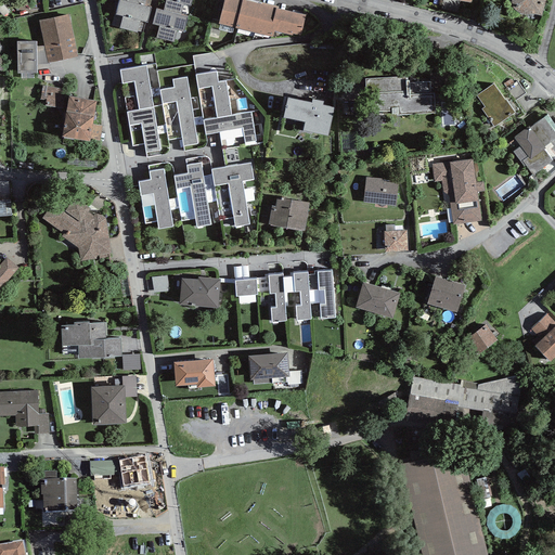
[(118,0),(115,13),(123,15),(119,26),(137,31),(140,18),(146,21),(151,7),(144,5),(144,0),(118,0)]
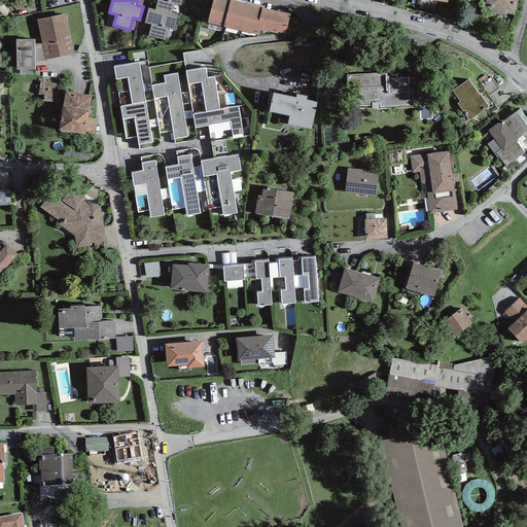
[(181,0),(157,0),(155,9),(148,7),(144,21),(151,23),(148,35),(165,38),(168,27),(174,28),(178,14),(171,13),(174,2),(181,4),(181,0)]
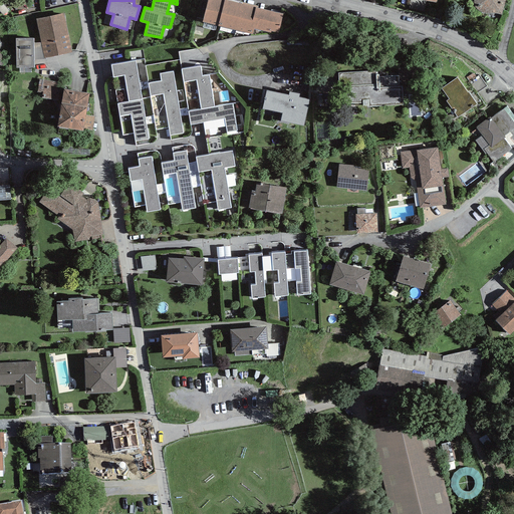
[(283,11),(241,0),(206,0),(202,19),(253,32),(254,26),(271,31),(271,29),(278,30),(283,11)]
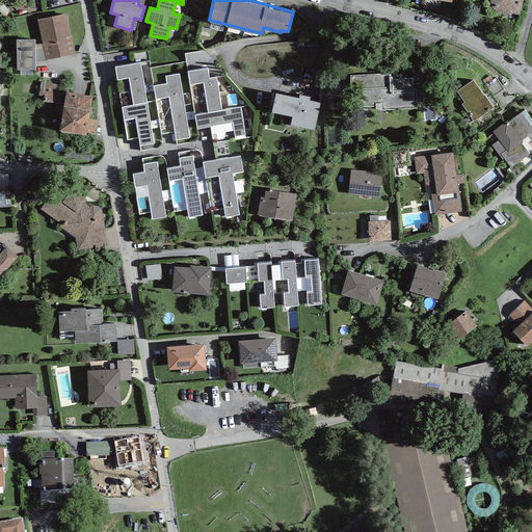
[(524,0),(495,0),(493,12),(520,18),(524,0)]
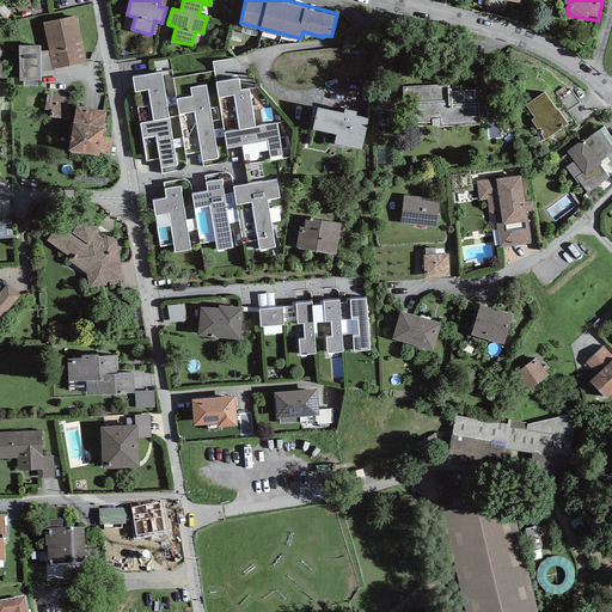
[(77,13),(43,20),(50,50),(84,42),(77,13)]
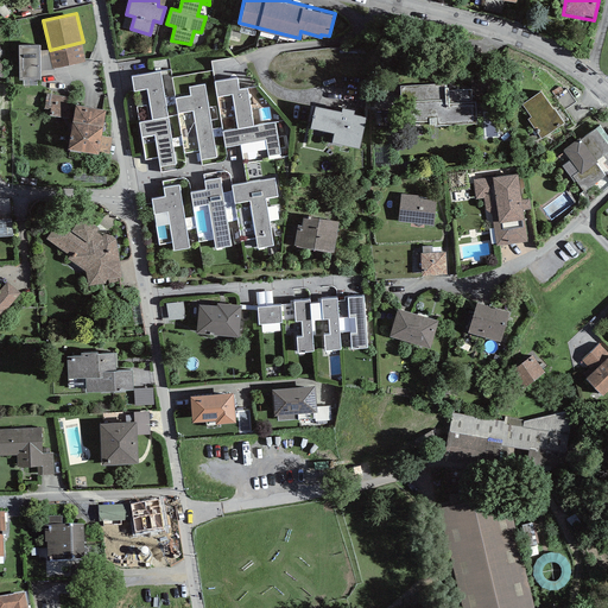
[(44,46),(21,46),(20,81),(44,81),(44,71),(59,71),(59,52),(44,51),(44,46)]
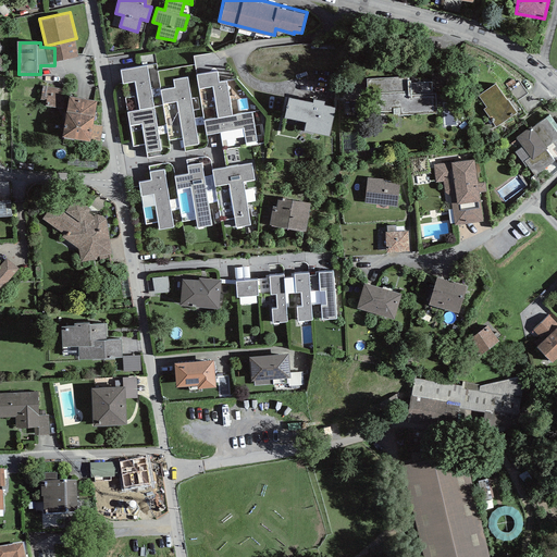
[(147,63),(120,67),(133,146),(146,144),(147,151),(161,149),(147,63)]
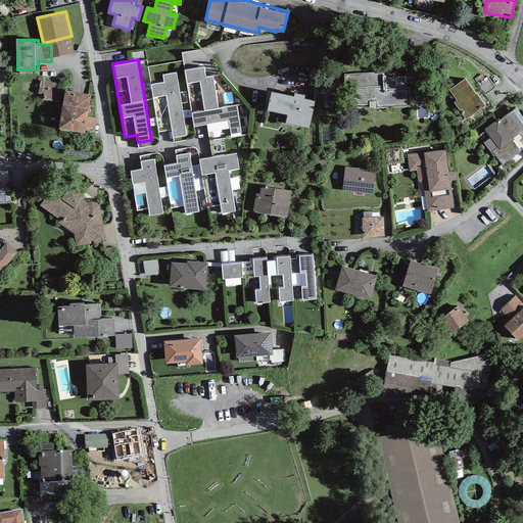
[(203,65),(185,68),(192,110),(218,106),(212,75),(205,76),(203,65)]
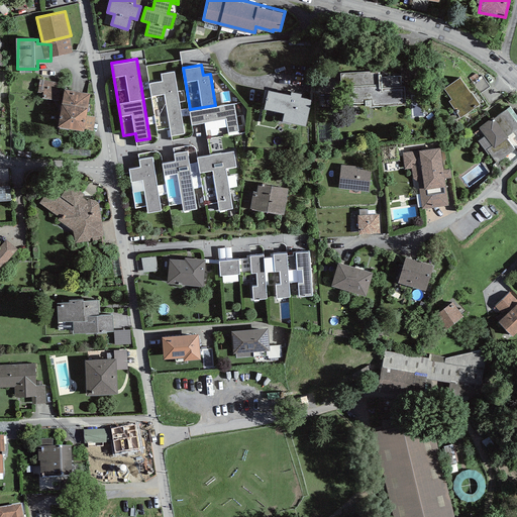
[(170,127),(171,134),(184,132),(174,71),(161,74),(162,80),(148,82),(158,129),(170,127)]
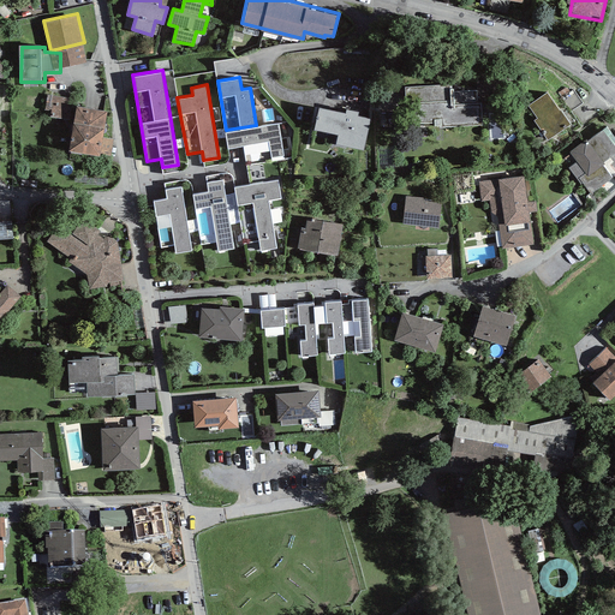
[(453,84),(405,87),(405,105),(411,103),(411,123),(434,123),(434,126),(482,124),(481,102),(477,102),(477,90),(453,91),(453,84)]
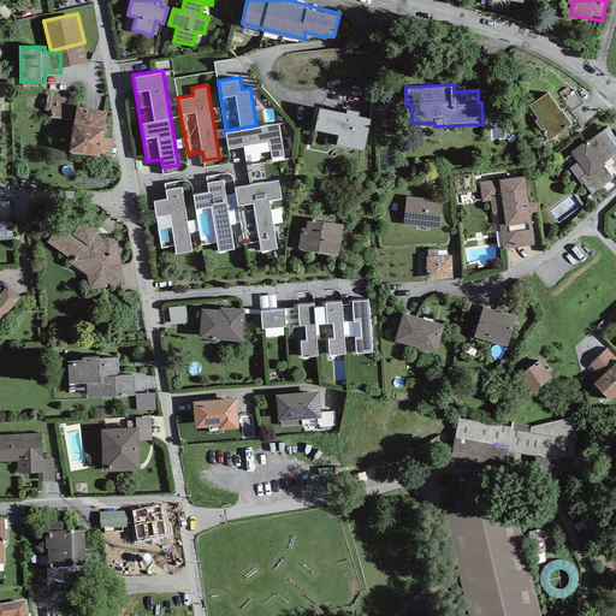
[(548,92),(529,104),(538,117),(535,119),(548,141),(572,123),(563,108),(561,110),(548,92)]
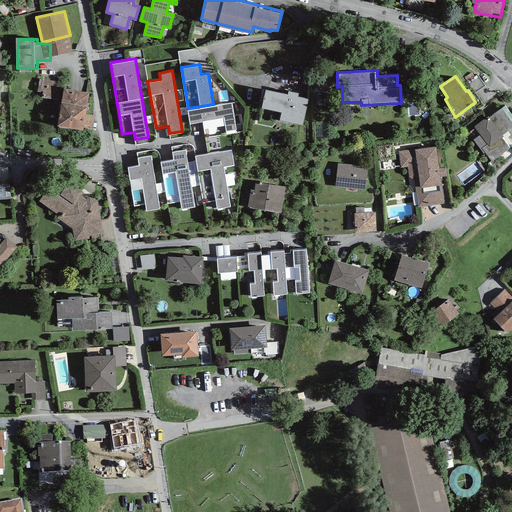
[(62,83),(42,80),(39,97),(59,100),(62,83)]
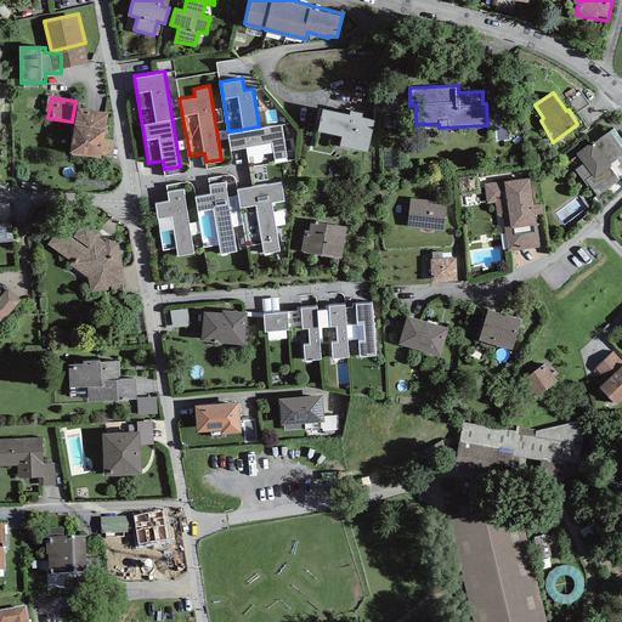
[(349,111),(321,105),(316,128),(343,134),(340,145),(366,150),(373,118),(361,116),(362,111),(350,107),(349,111)]
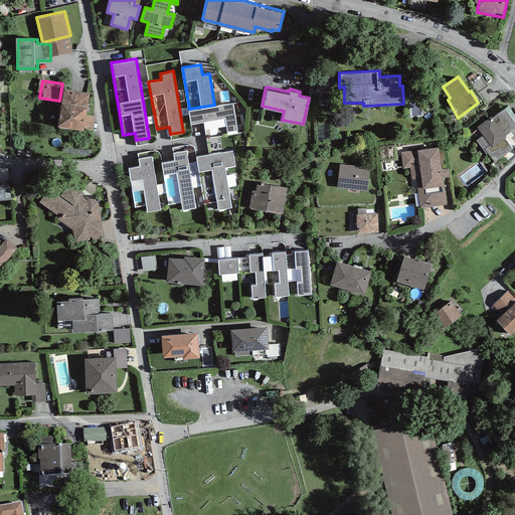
[(95,93),(66,89),(61,130),(94,134),(96,119),(92,119),(95,93)]
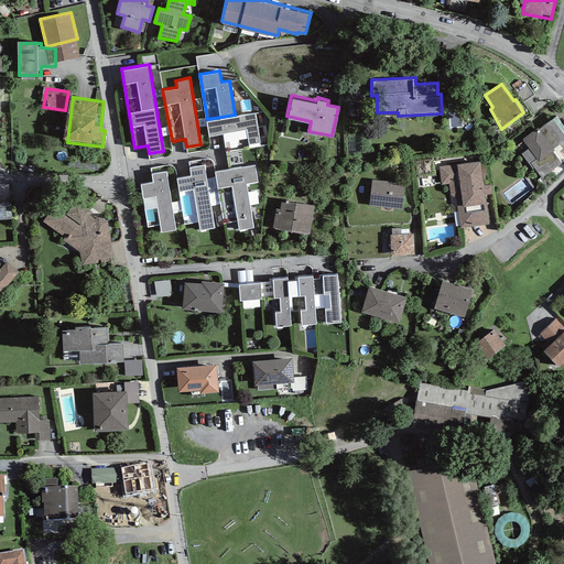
[(207,119),(209,134),(247,128),(249,142),(260,141),(256,111),(235,115),(207,119)]
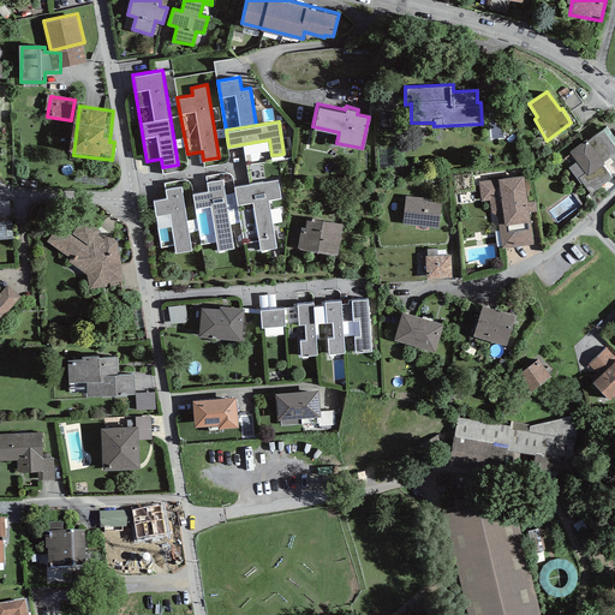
[(586,137),(569,150),(577,160),(569,166),(590,192),(613,175),(603,162),(614,151),(614,137),(605,125),(587,139),(586,137)]
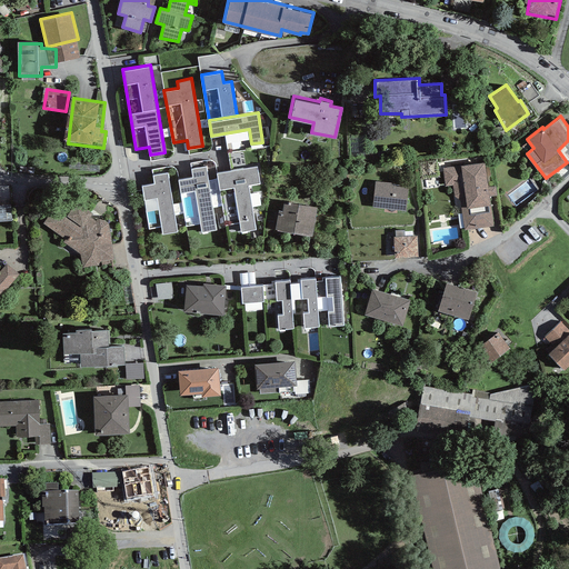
[(486,162),(442,168),(445,187),(453,186),(455,195),(461,198),(466,229),(493,225),(489,195),(497,195),(496,186),(488,187),(486,162)]
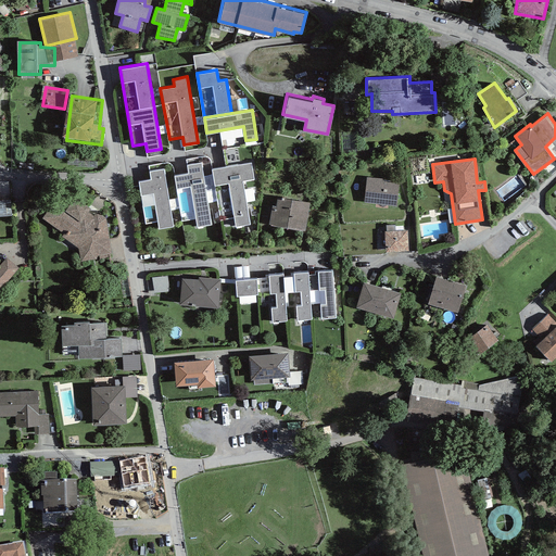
[(188,172),(174,174),(181,220),(196,218),(197,225),(211,223),(201,162),(186,164),(188,172)]
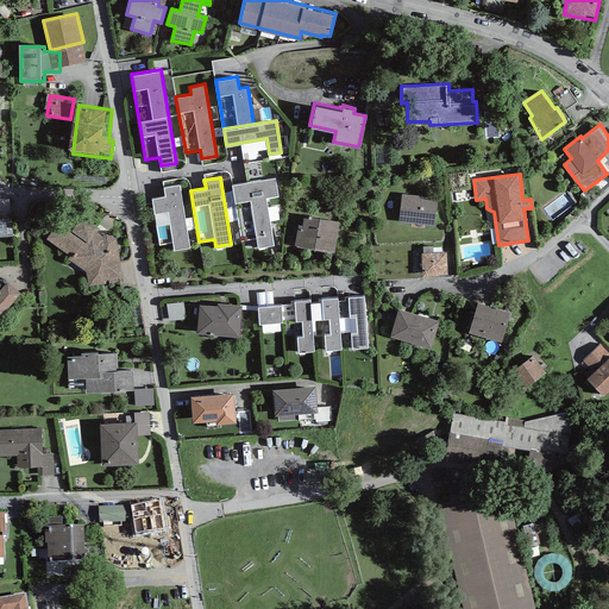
[(233,184),(242,240),(257,238),(258,246),(274,244),(267,198),(278,195),(275,177),(233,184)]
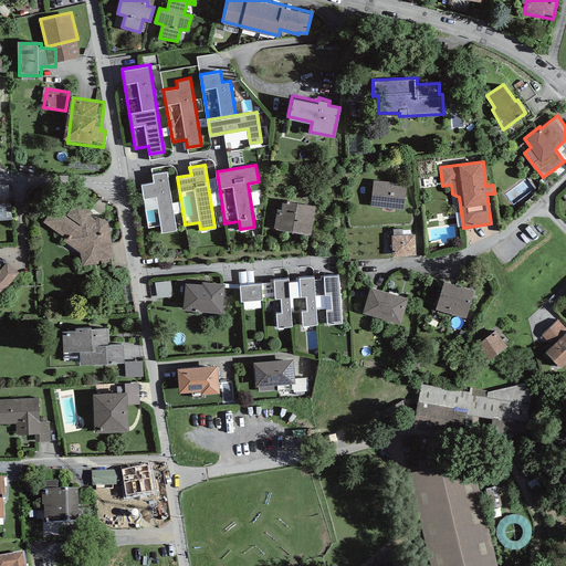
[(140,184),(148,227),(160,224),(161,231),(176,229),(167,171),(153,174),(154,181),(140,184)]
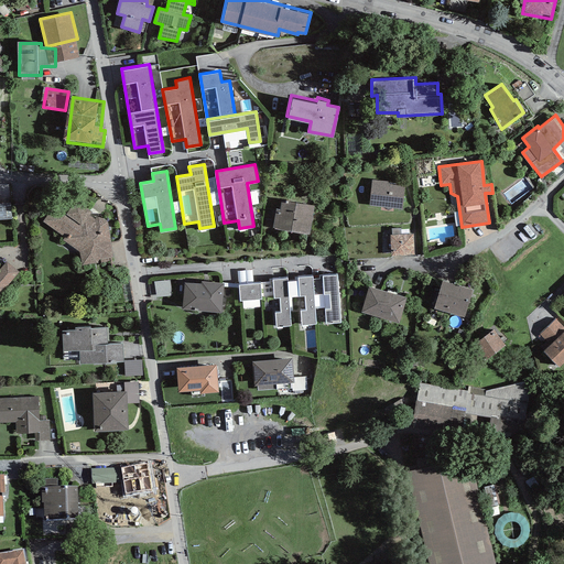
[(407,185),(377,184),(377,208),(405,209),(407,185)]
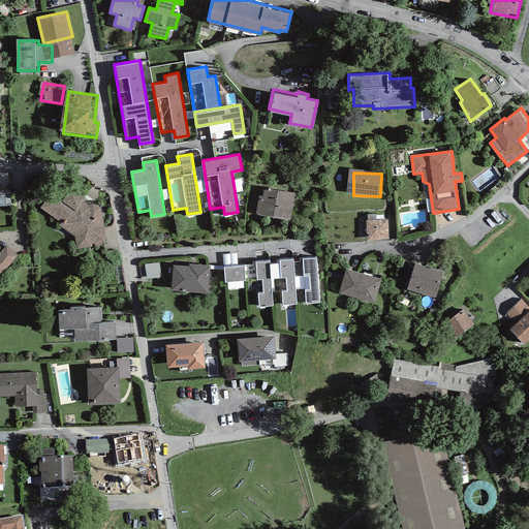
[(60,184),(41,212),(79,237),(80,250),(109,248),(106,215),(60,184)]
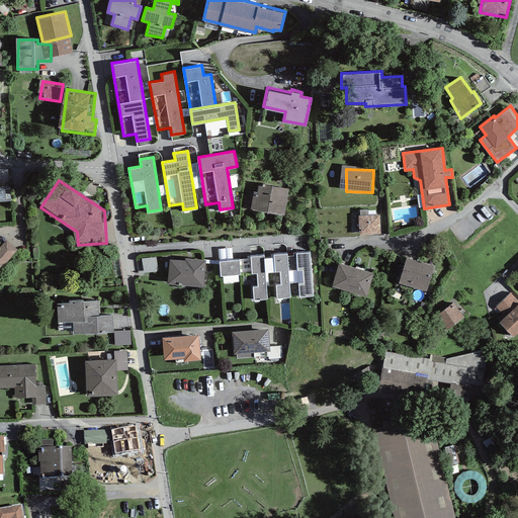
[(257,190),(254,190),(251,207),(284,212),(288,188),(259,183),(257,190)]
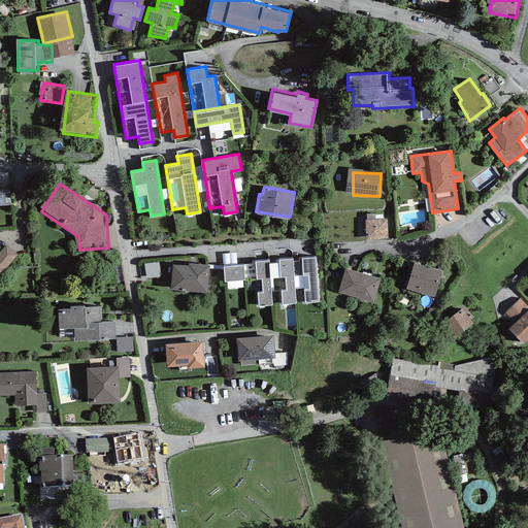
[(387,218),(365,220),(366,237),(388,236),(387,218)]
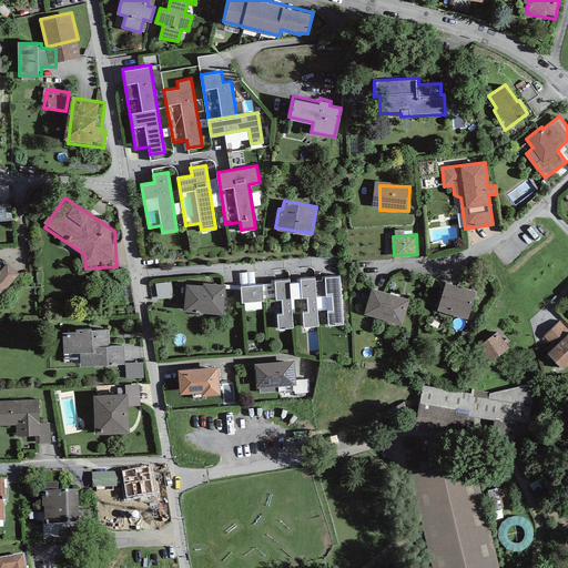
[(0,301),(24,275),(9,262),(0,272),(0,301)]
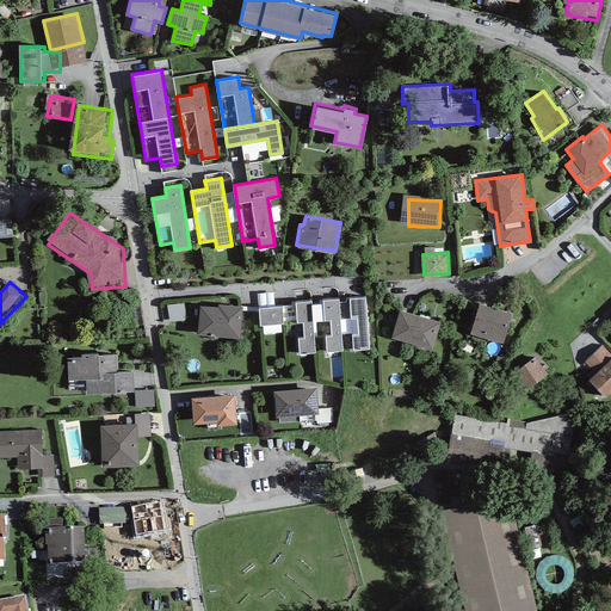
[(292,306),(259,308),(260,322),(303,320),(304,337),(298,337),(300,352),(315,351),(313,320),(329,319),(331,334),(326,334),(327,350),(343,349),(340,319),(356,318),(357,332),(351,332),(352,350),(370,347),(366,295),(345,296),(345,301),(340,301),(340,297),(318,298),(318,303),(312,303),(310,300),(292,301),(292,306)]
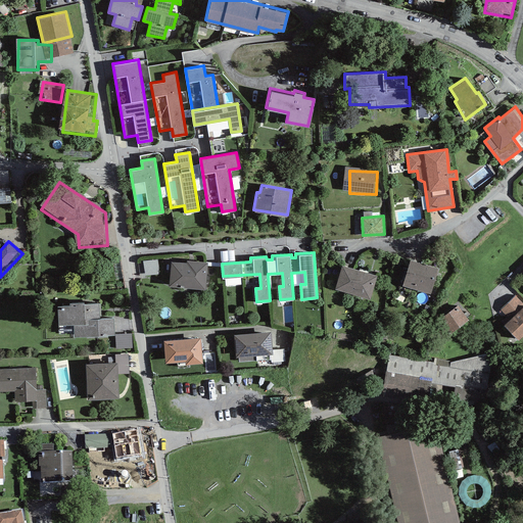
[(186,262),(172,260),(170,284),(205,287),(207,262),(186,259),(186,262)]
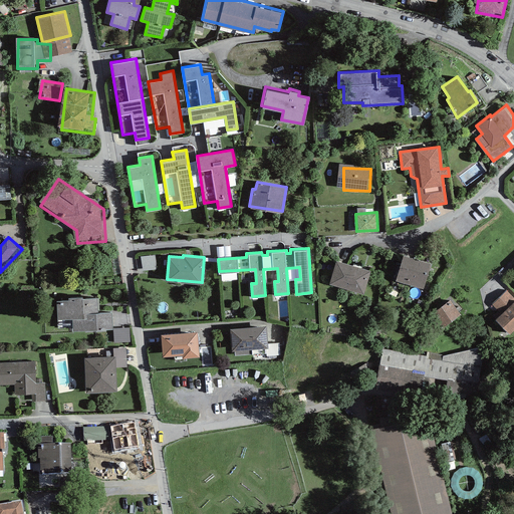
[(143,258),(145,272),(158,271),(157,257),(143,258)]
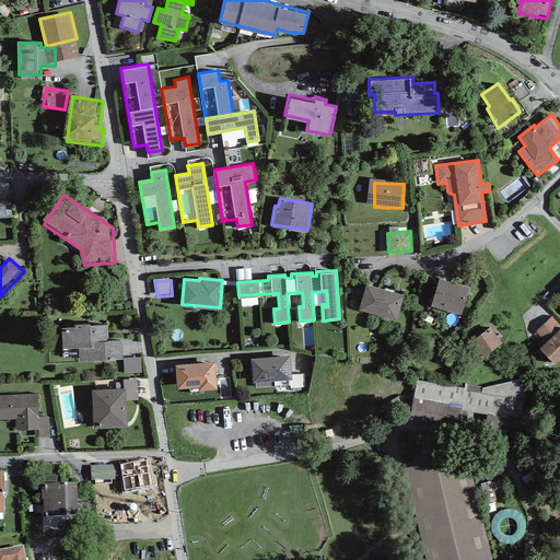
[(471,288),(444,281),(436,307),(465,315),(471,288)]
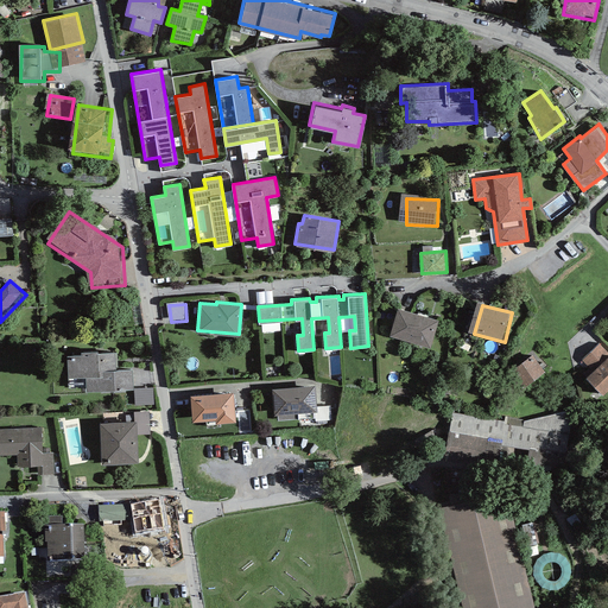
[(442,322),(404,311),(396,339),(435,349),(442,322)]
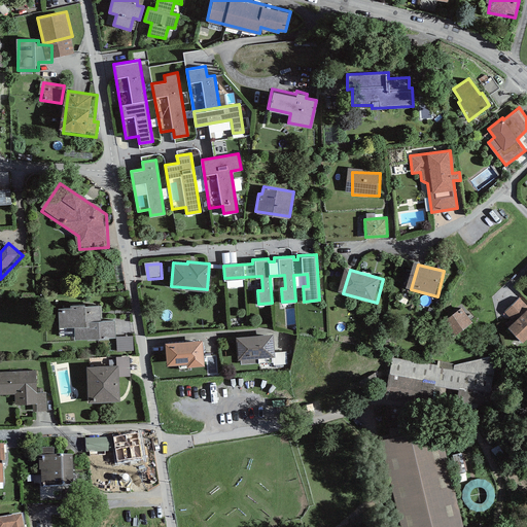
[(526,341),(526,307),(517,297),(504,311),(515,321),(508,327),(524,344),(526,341)]
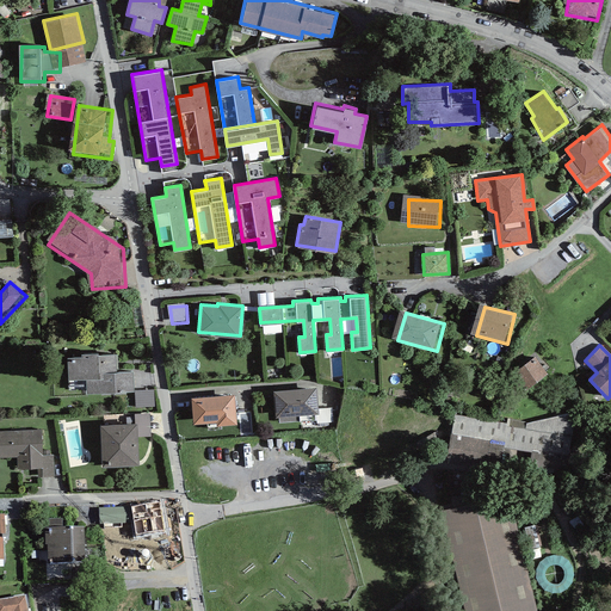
[(115,353),(68,356),(69,377),(84,376),(85,393),(134,389),(133,369),(116,370),(115,353)]
